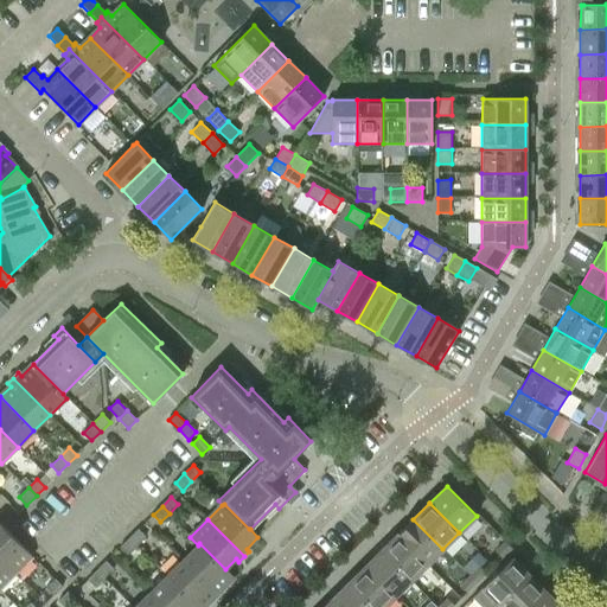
[(397,535),(427,564),(442,549),(413,519),(397,535)]
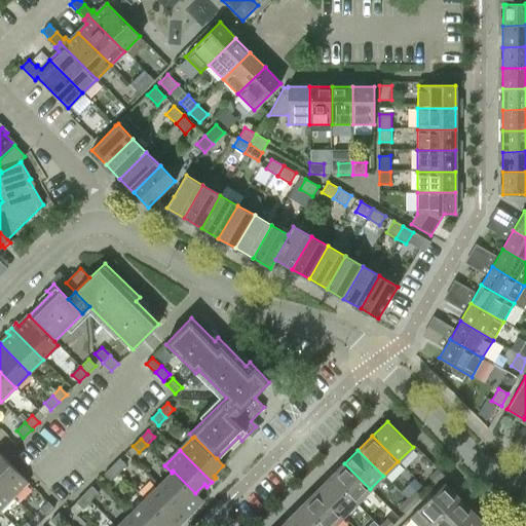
[(28,482),(0,454),(0,484),(12,496),(28,482)]
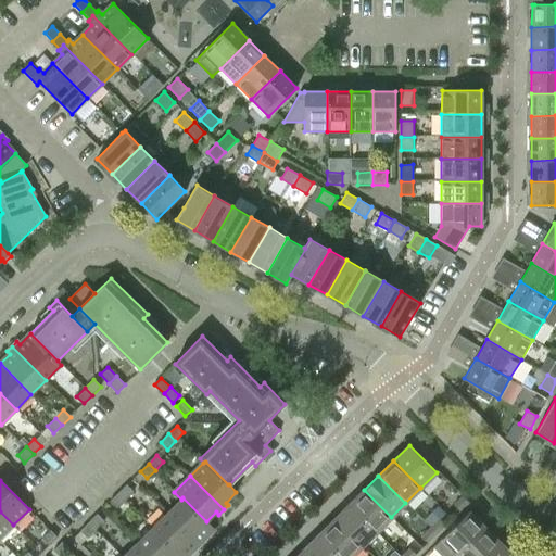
[(127,484),(118,493),(126,500),(134,491),(127,484)]
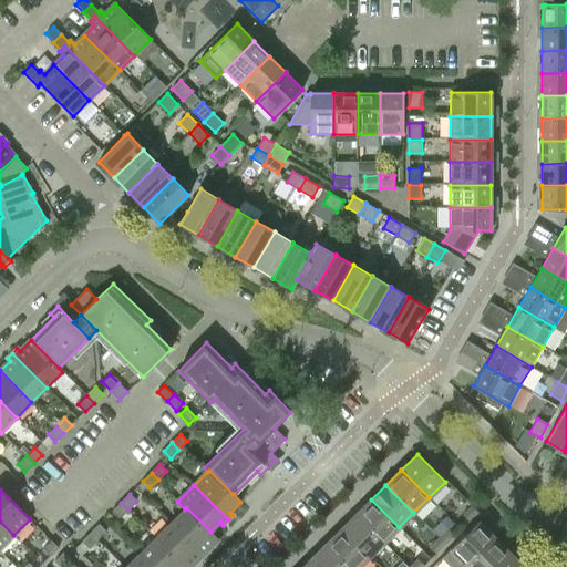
[(356,515),(383,543),(399,527),(371,500),(356,515)]
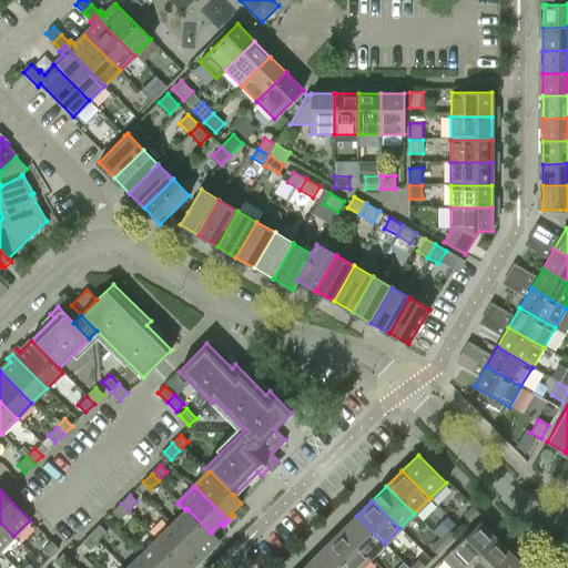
[(129,510),(121,504),(113,511),(120,518),(129,510)]
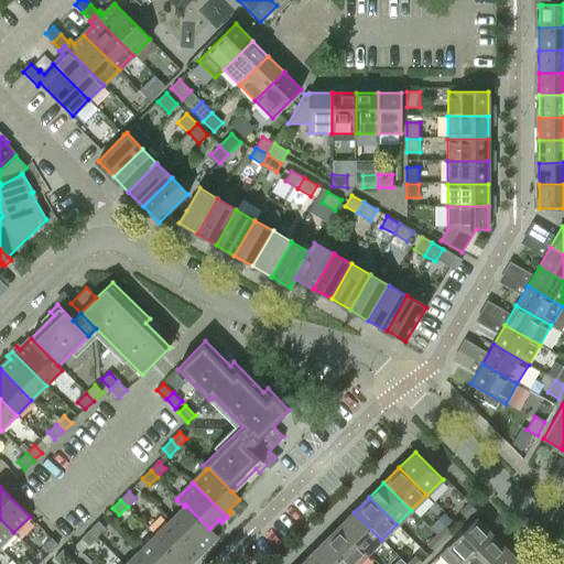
[(459,512),(466,518),(475,509),(469,502),(459,512)]
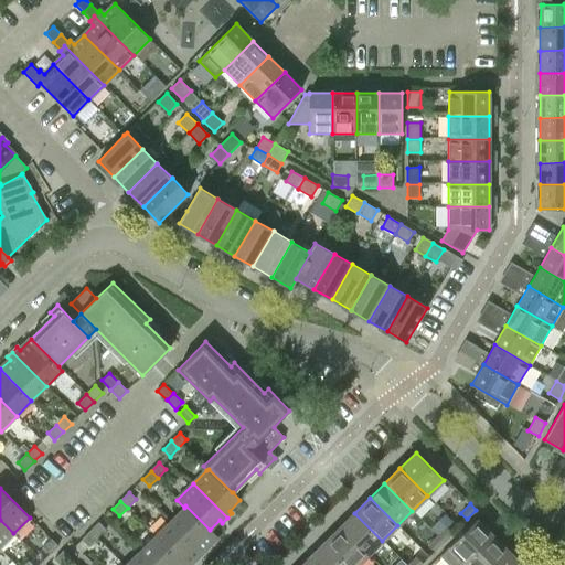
[(217,537),(210,530),(185,505),(184,508),(170,521),(202,553),(217,537)]
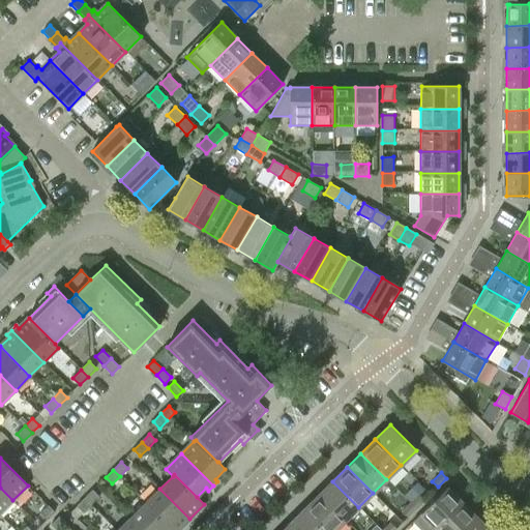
[(318,496),(345,522),(358,507),(332,481),(318,496)]
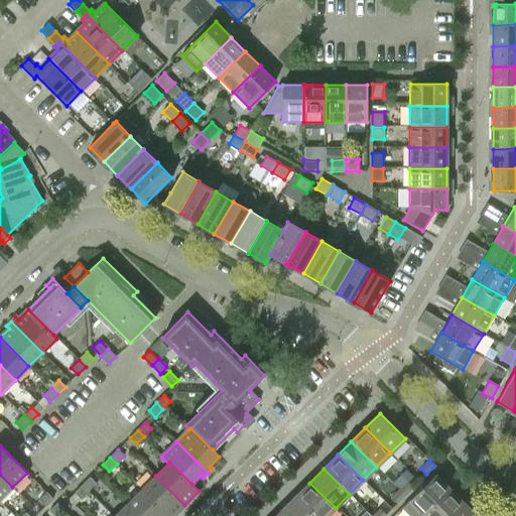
[(0,499),(12,487),(0,475),(0,499)]
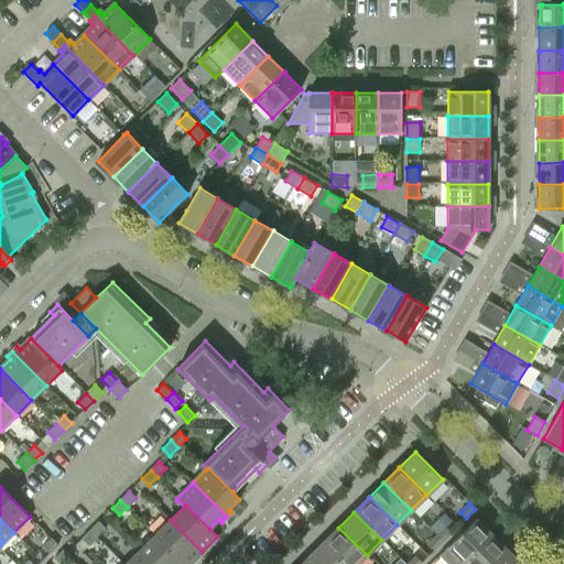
[(462,563),(464,562),(464,563),(491,535),(476,519),(447,546),(438,555),(447,563),(462,563)]
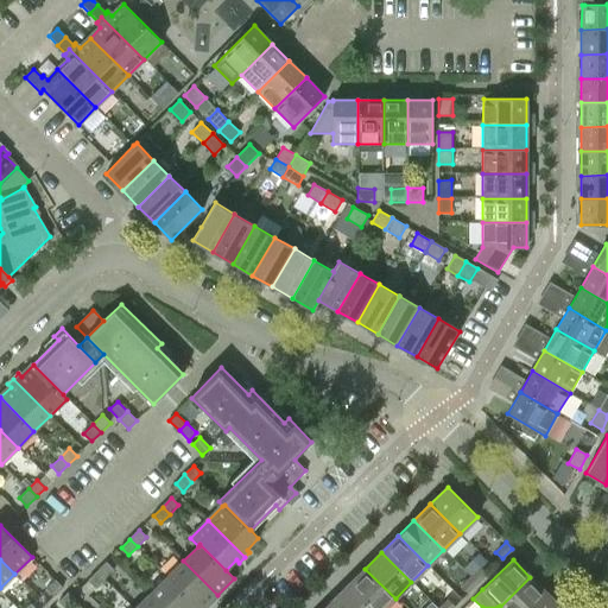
[(203,607),(217,595),(183,561),(168,576),(198,607),(203,607)]
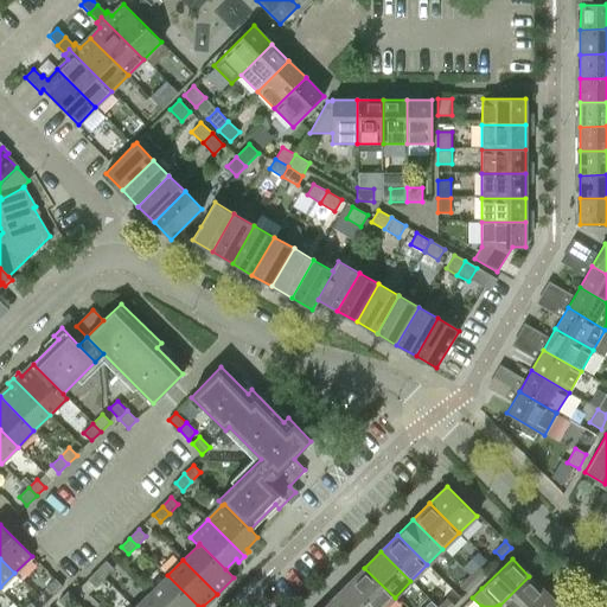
[(97,569),(104,577),(114,568),(106,561),(97,569)]
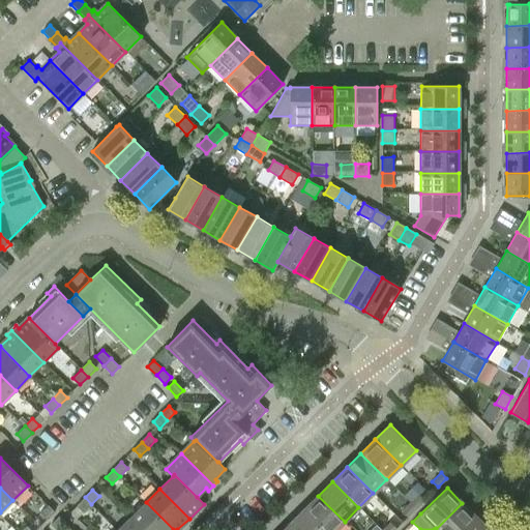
[(416,509),(416,508),(425,500),(419,494),(410,503),(416,509)]
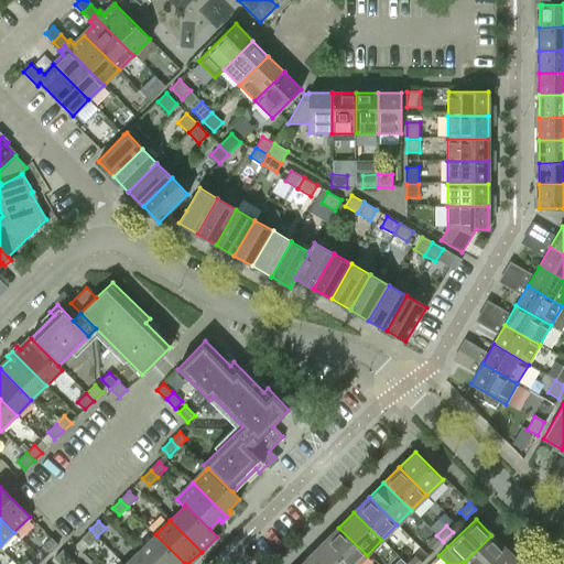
[(324,542),(346,563),(357,563),(367,555),(338,528),(324,542)]
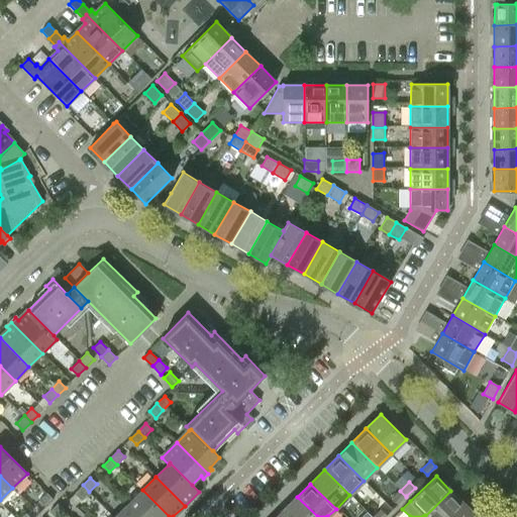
[(75,493),(81,500),(89,492),(83,485),(75,493)]
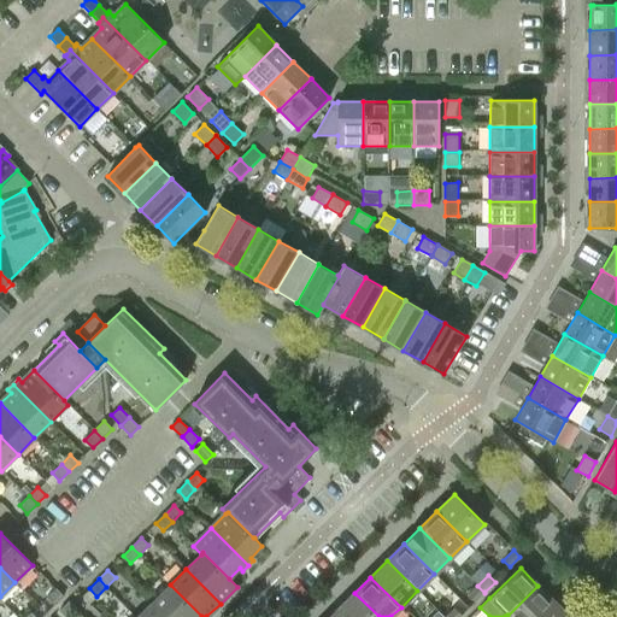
[(201,616),(170,585),(153,601),(169,616),(201,616)]
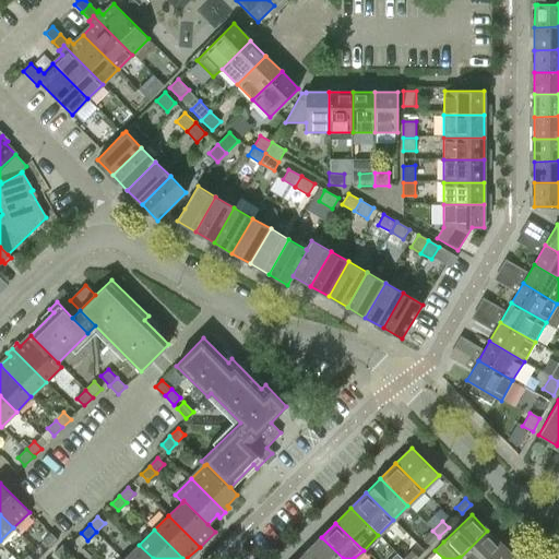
[(430,546),(439,537),(432,531),(424,538),(430,546)]
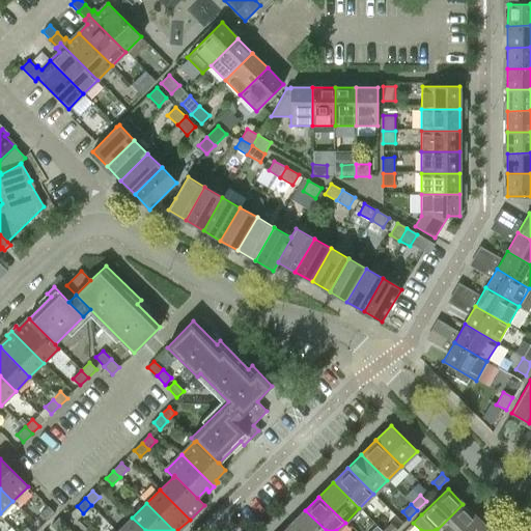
[(463,504),(437,530),(438,530),(462,530),(476,516),(463,504)]
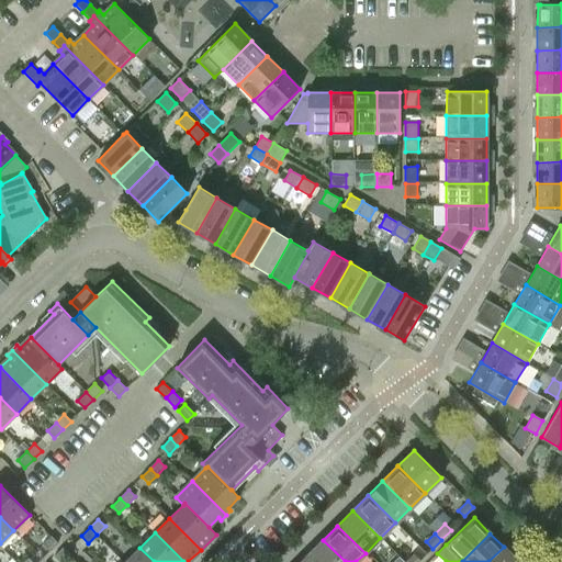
[(43,543),(49,551),(58,542),(51,535),(43,543)]
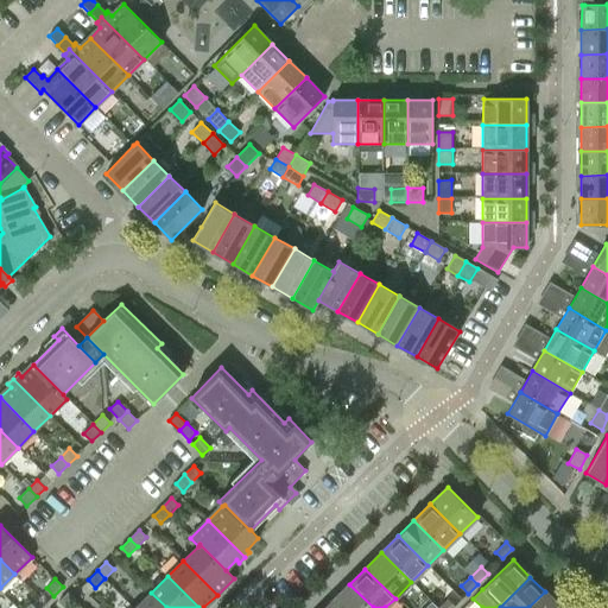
[(333,600),(341,607),(373,607),(349,584),(333,600)]
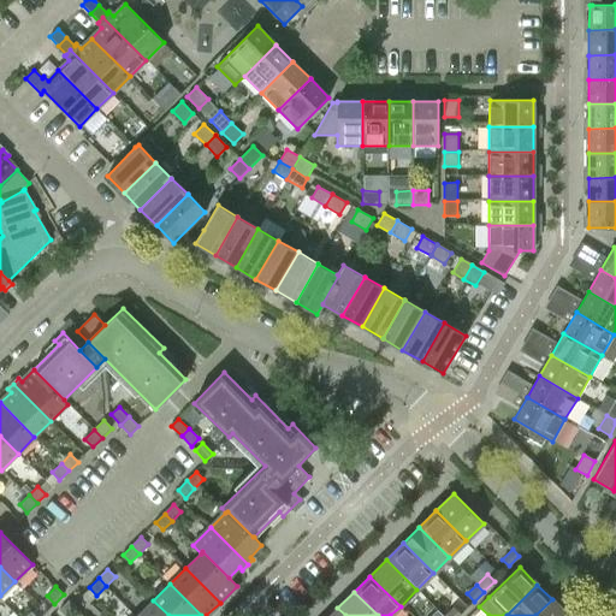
[(60,609),(66,615),(67,615),(77,608),(69,599),(60,609)]
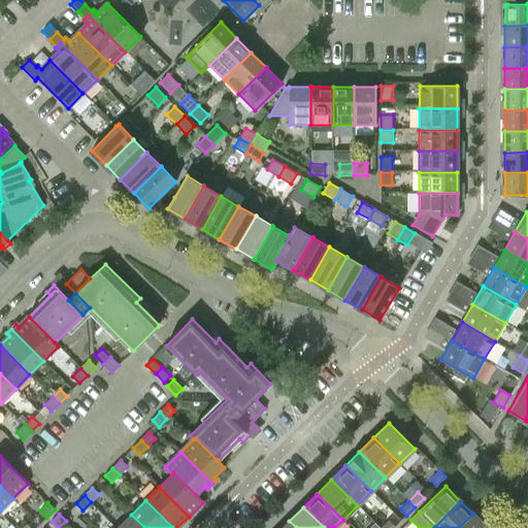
[(487,527),(473,514),(459,527),(487,527)]
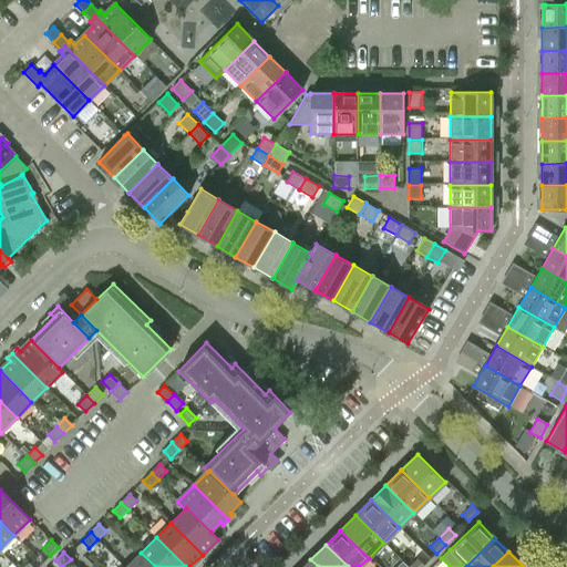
[(155,566),(141,553),(125,566),(155,566)]
